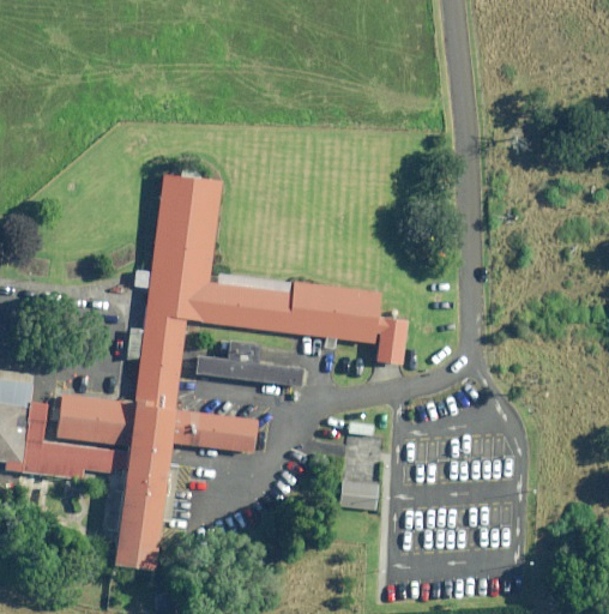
[(115,565),(157,571),(170,441),(254,452),(258,420),(176,409),(180,378),(187,319),(191,319),(206,321),(299,333),(326,337),(338,338),(375,343),(375,332),(380,333),(378,361),(389,362),(403,363),(408,320),(380,317),(384,292),(332,287),(294,282),(293,292),(218,282),(210,282),(222,181),(173,175),(163,174),(151,271),(149,287),(144,329),(140,357),(138,383),(136,399),(133,399),(133,402),(64,393),(58,437),(128,445),(127,451),(43,441),(49,404),(30,402),(32,383),(26,383),(1,379),(0,379),(0,461),(7,462),(6,470),(83,480),(84,469),(116,473),(116,469),(125,469),(124,479),(115,565)]
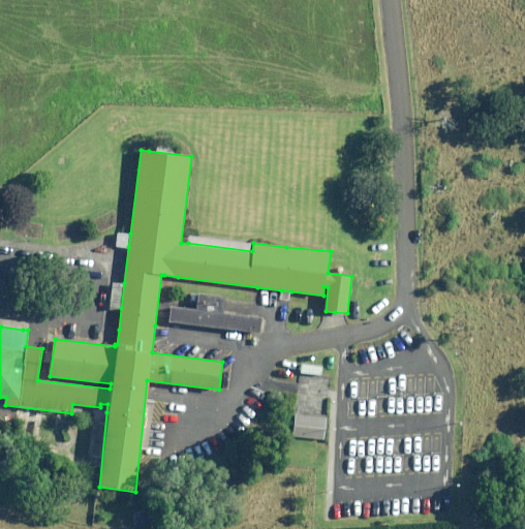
[(128,247),(130,234),(118,232),(118,240),(117,246),(128,247)]
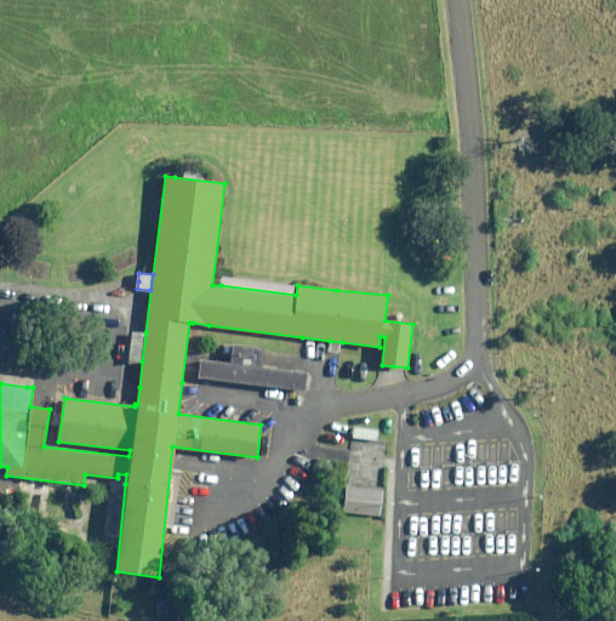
[(296,295),(297,285),(294,285),(237,278),(222,277),(221,285),(296,295)]
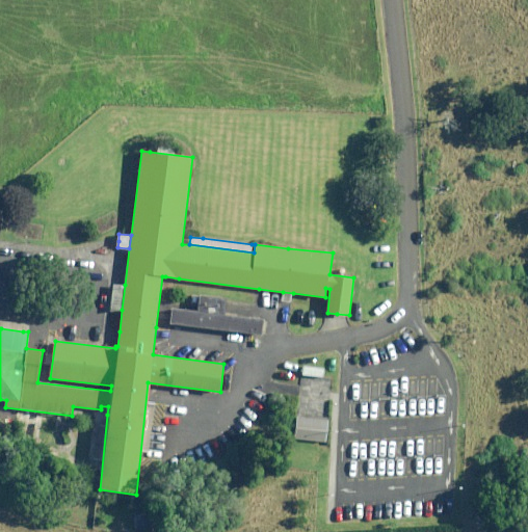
[(122,310),(125,285),(114,284),(110,312),(115,311),(122,310)]
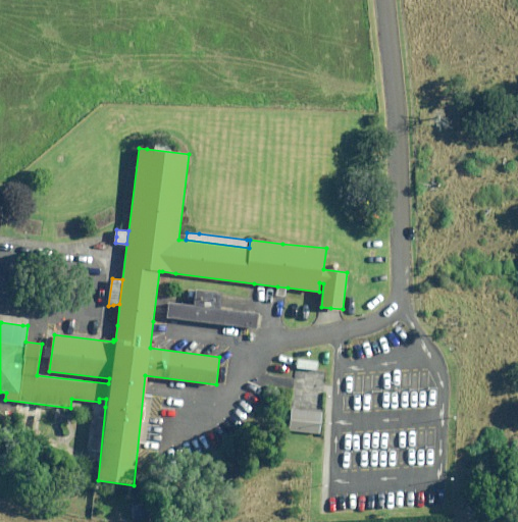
[(288,288),(277,286),(277,296),(287,296),(288,288)]
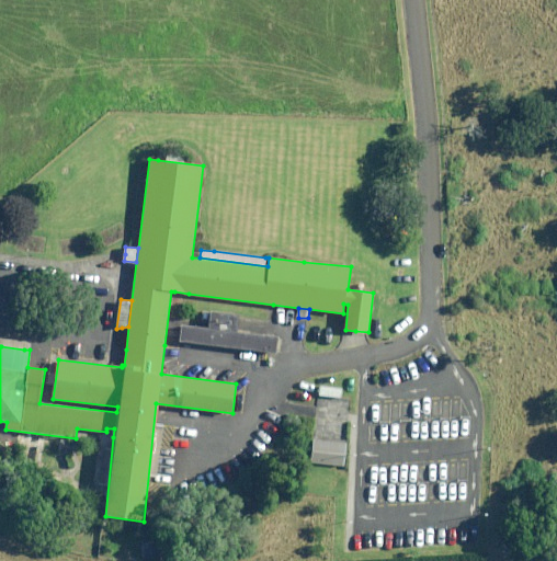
[(180,333),(179,341),(275,353),(277,338),(237,332),(238,323),(239,317),(239,313),(209,310),(207,328),(181,324),(180,333)]
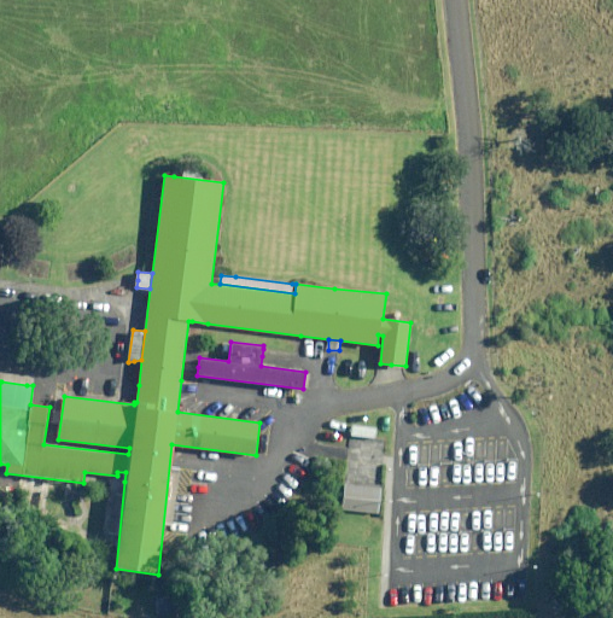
[(0,372),(0,382),(1,382),(27,385),(33,385),(35,377),(0,372)]
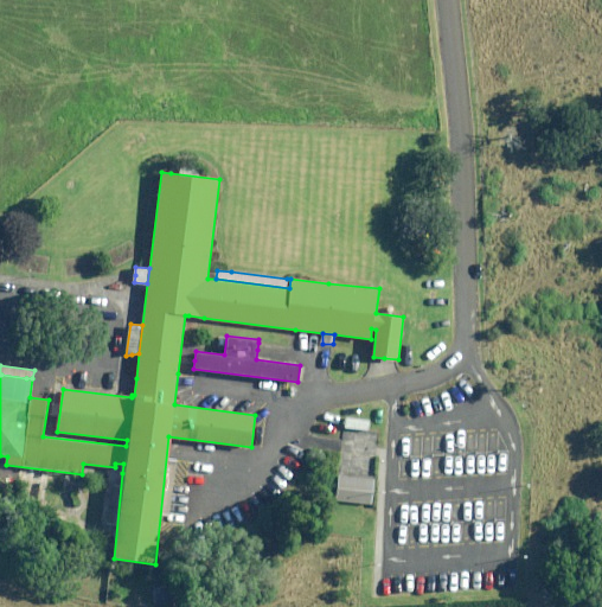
[(377,480),(339,477),(337,502),(373,505),(377,480)]
